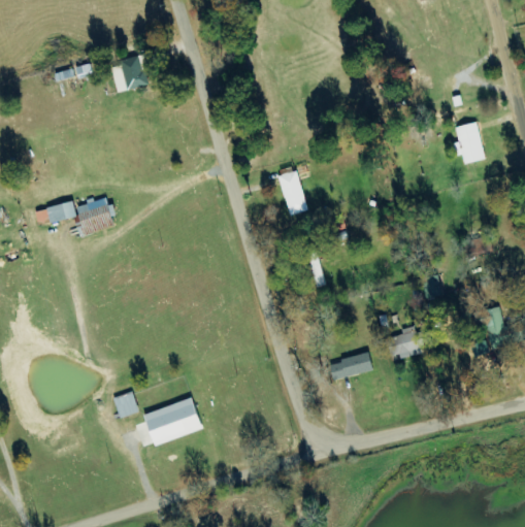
[(146,85),(141,56),(122,60),(127,89),(146,85)]
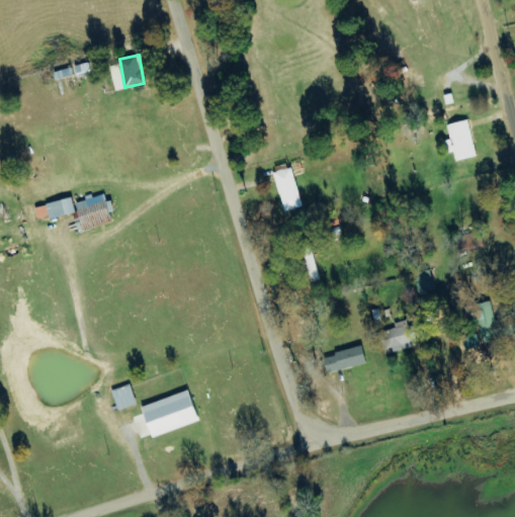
[(454,161),(476,156),(467,119),(446,123),(454,161)]
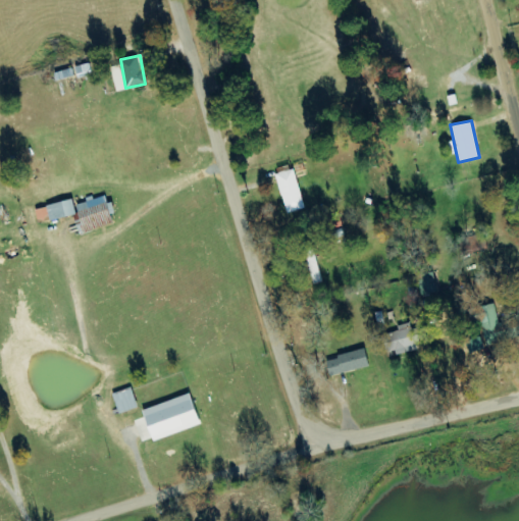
[(286,213),(304,208),(294,168),(275,173),(286,213)]
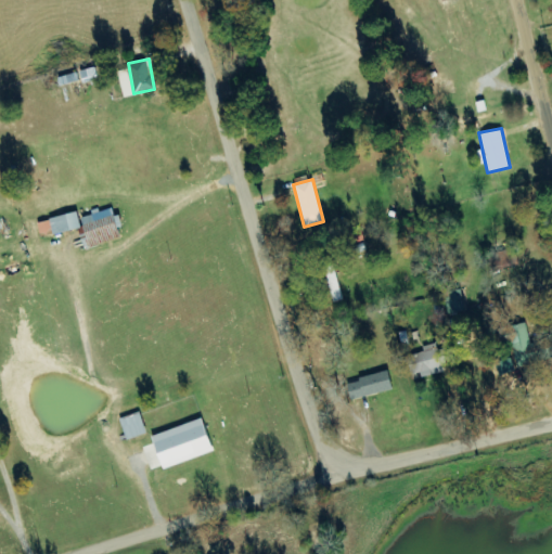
[(81,217),(91,246),(120,237),(111,207),(81,217)]
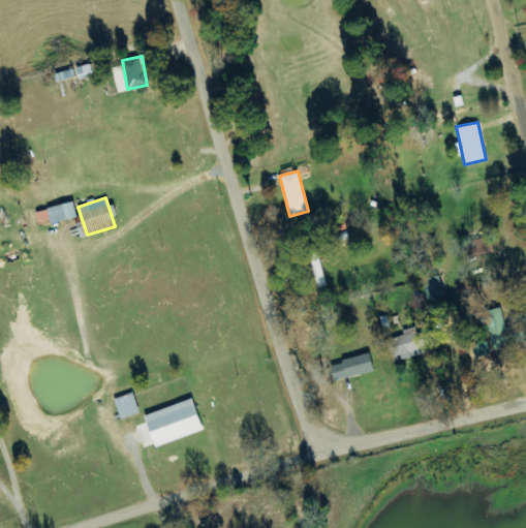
[(35,210),(38,224),(78,217),(74,203),(35,210)]
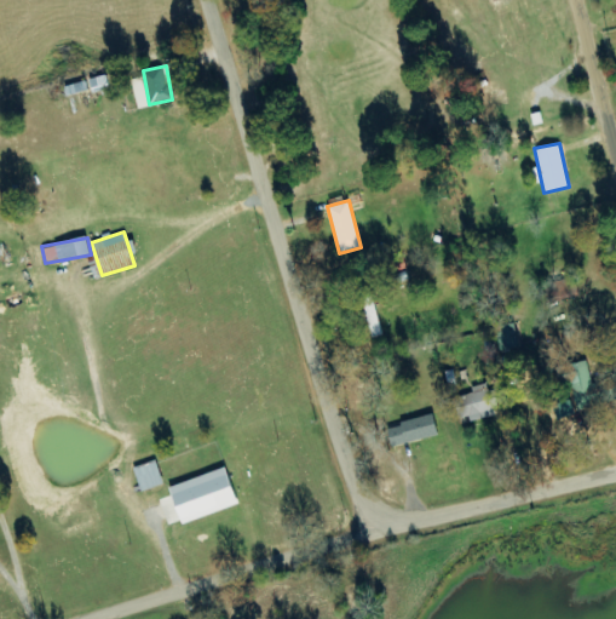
[(592,384),(586,360),(556,367),(559,378),(570,374),(577,410),(597,405),(596,395),(604,393),(602,382),(592,384)]
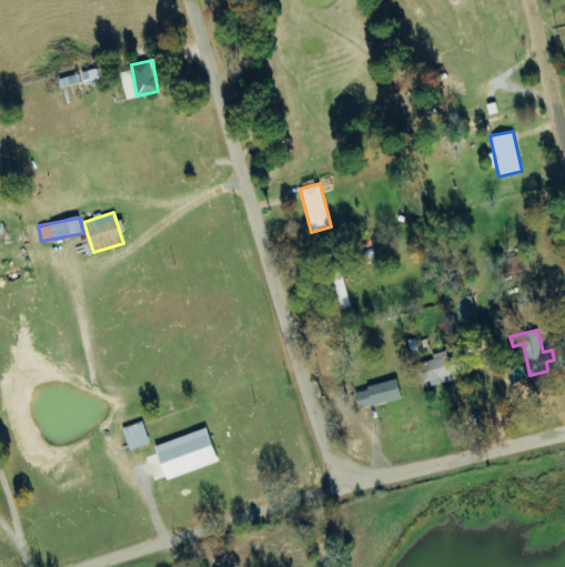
[(446,357),(445,352),(432,353),(433,361),(417,363),(421,386),(453,381),(451,372),(464,370),(462,355),(446,357)]
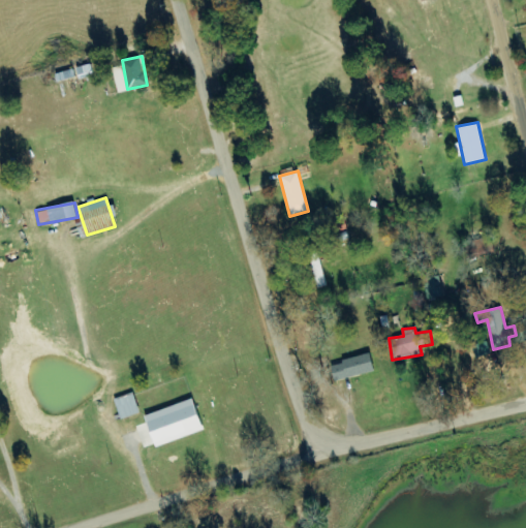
[(374,372),(371,354),(331,362),(334,379),(374,372)]
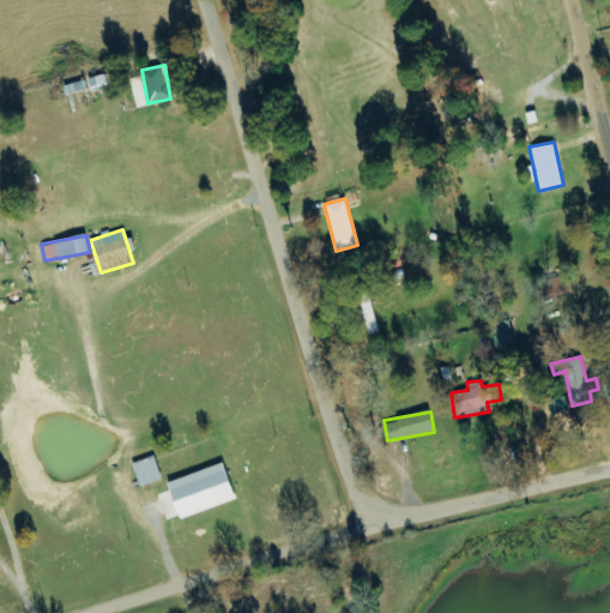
[(140,487),(162,479),(152,455),(131,463),(140,487)]
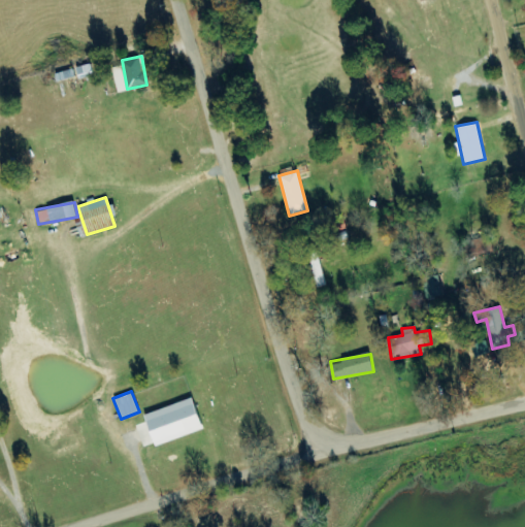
[(204,429),(193,397),(144,414),(156,446),(204,429)]
